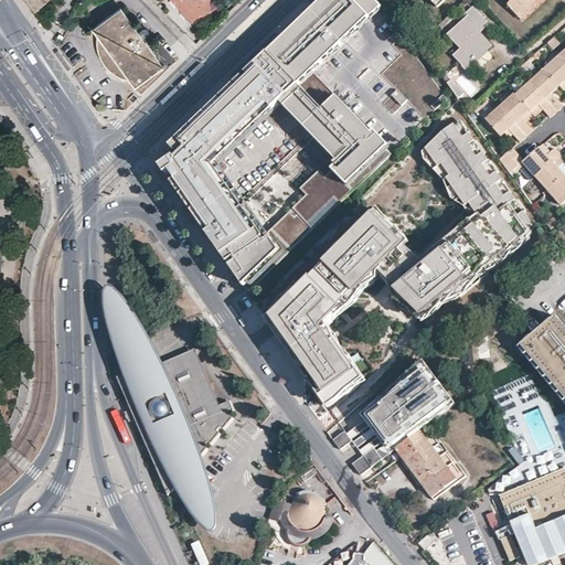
[(45,0),(25,0),(35,10),(45,0)]
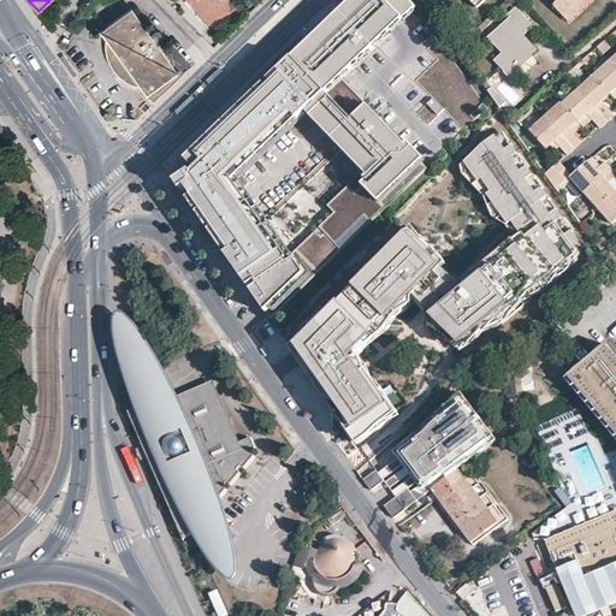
[(385,208),(427,167),(339,76),(394,23),(413,5),(409,0),(349,0),(288,59),(285,63),(237,108),(213,131),(193,150),(185,159),(191,165),(197,171),(195,175),(189,169),(188,167),(175,181),(181,189),(185,185),(191,195),(187,197),(234,264),(260,302),(271,318),(308,282),(385,208)]
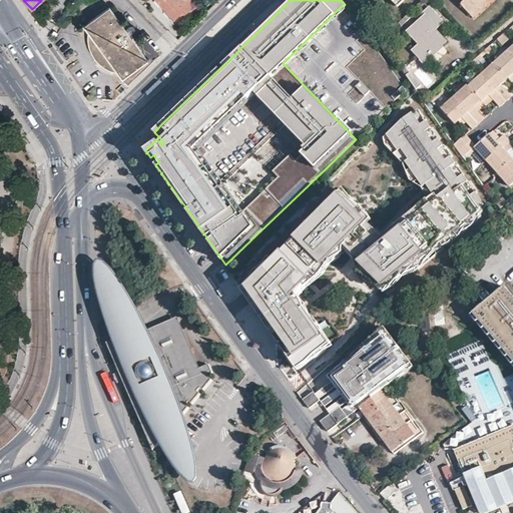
[(156,0),(174,18),(183,10),(185,13),(196,3),(192,0),(156,0)]
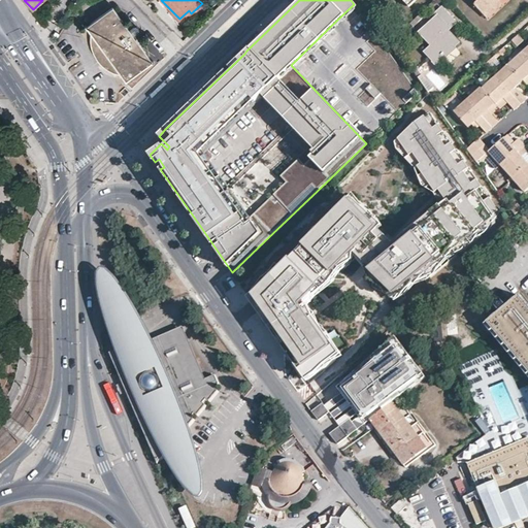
[(479,0),(473,5),(487,19),(501,5),(498,2),(499,0),(479,0)]
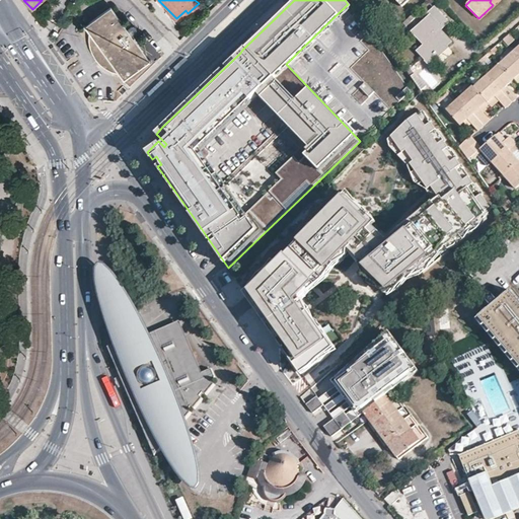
[(193,14),(197,18),(205,10),(201,5),(193,14)]
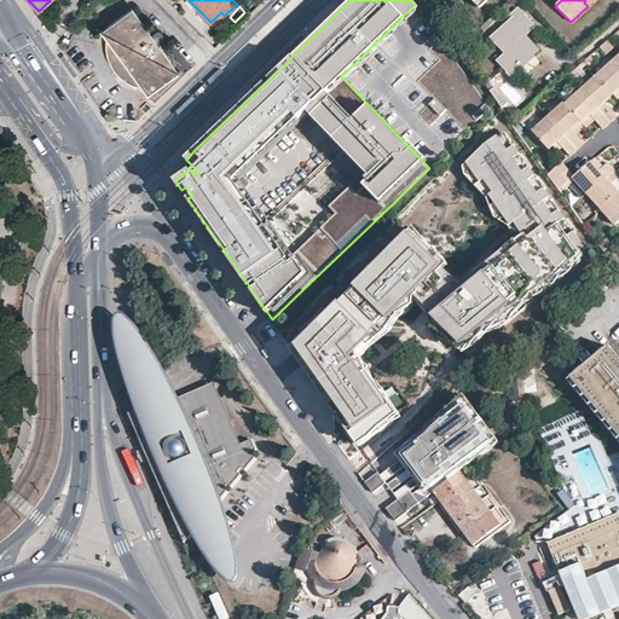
[(139,86),(143,87),(148,93),(179,71),(132,9),(100,30),(106,38),(105,41),(105,47),(106,52),(108,57),(110,65),(115,73),(119,75),(121,77),(125,81),(128,82),(132,85),(136,86),(139,86)]
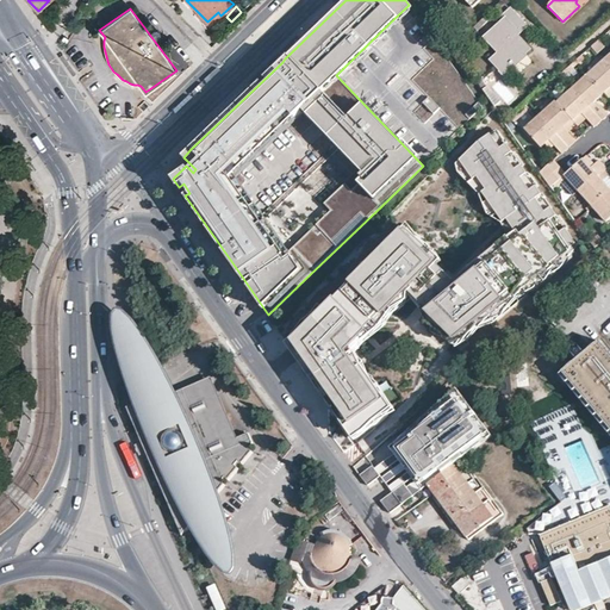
[(493,64),(509,80),(529,58),(528,57),(534,51),(520,37),(529,27),(511,10),(504,17),(506,19),(485,41),(500,56),(493,64)]
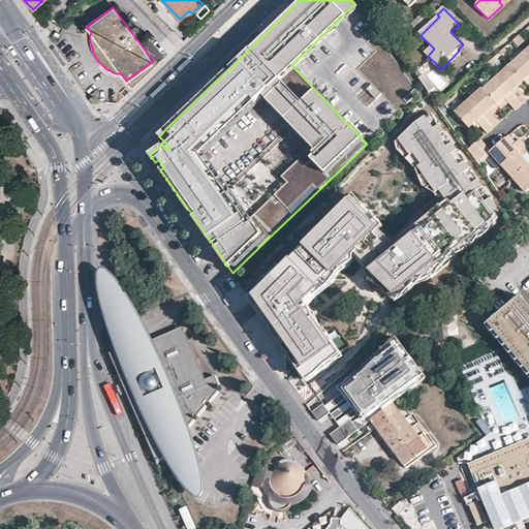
[(526,42),(521,36),(515,42),(520,49),(526,42)]
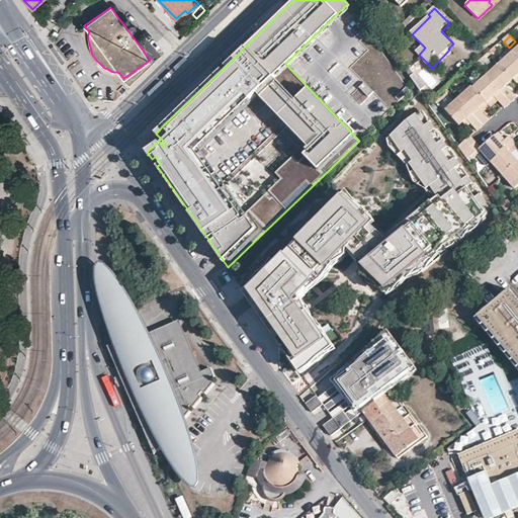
[(517,57),(514,53),(501,65),(514,80),(517,76),(517,57)]
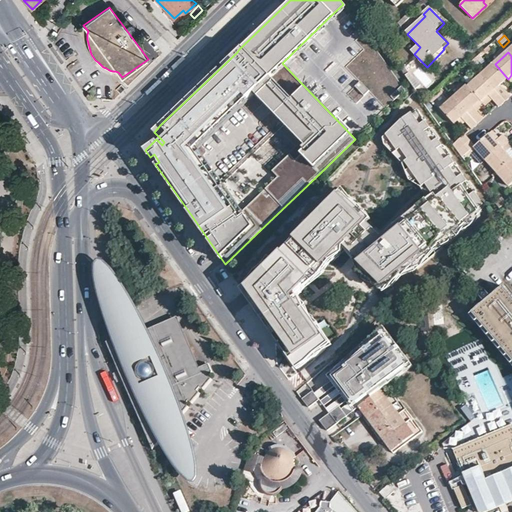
[(508,79),(495,64),(482,75),(506,101),(511,96),(501,85),(508,79)]
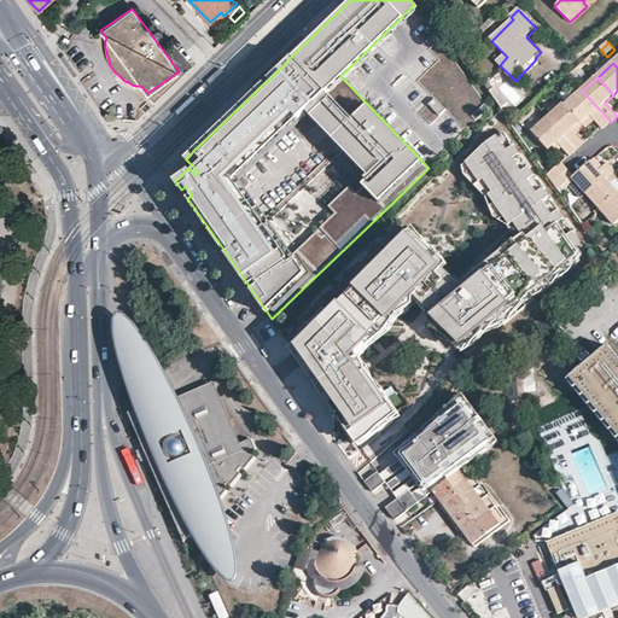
[(508,103),(495,87),(489,92),(501,109),(508,103)]
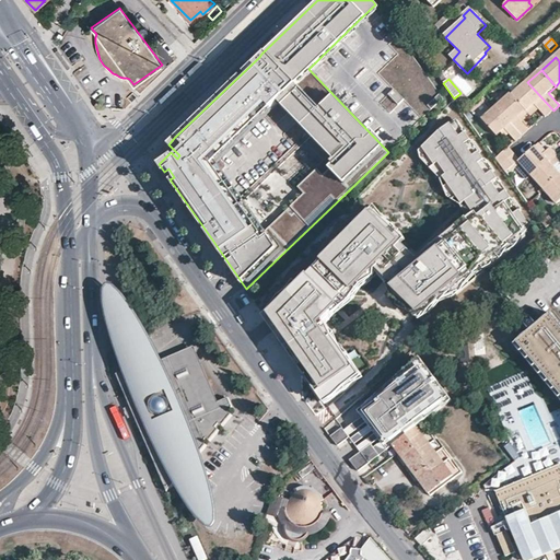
[(547,117),(553,111),(527,82),(513,95),(526,111),(527,112),(535,104),(539,109),(546,116),(547,117)]
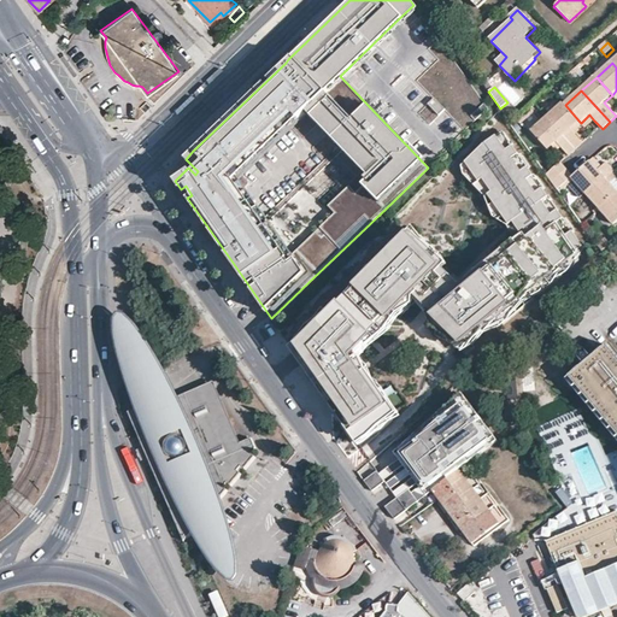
[(439,116),(444,110),(434,98),(427,104),(439,116)]
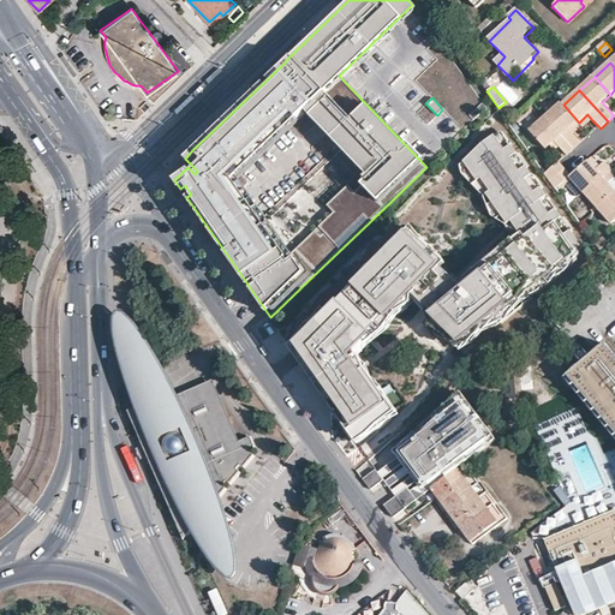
[(578,121),(563,105),(561,103),(545,117),(574,149),(583,143),(574,133),(571,129),(578,121)]
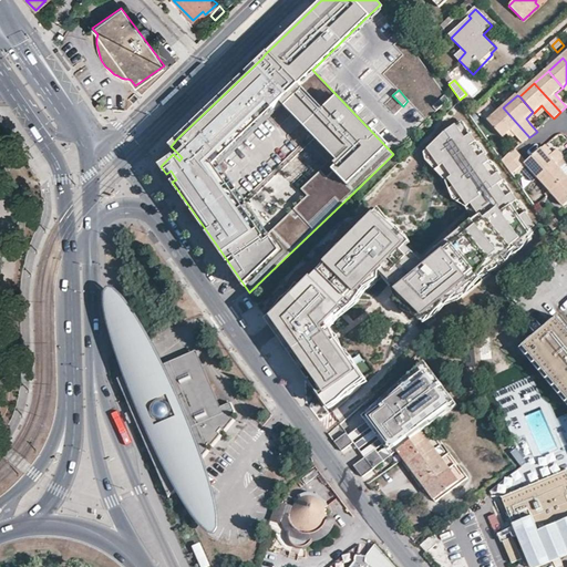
[(542,105),(534,113),(537,117),(538,119),(546,111),(542,105)]
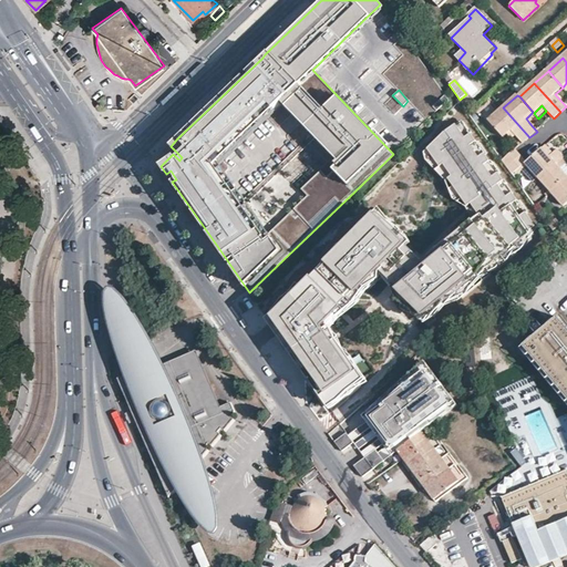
[(529,137),(503,107),(488,121),(504,137),(507,134),(512,131),(515,135),(522,142),(523,144),(525,142),(529,137)]
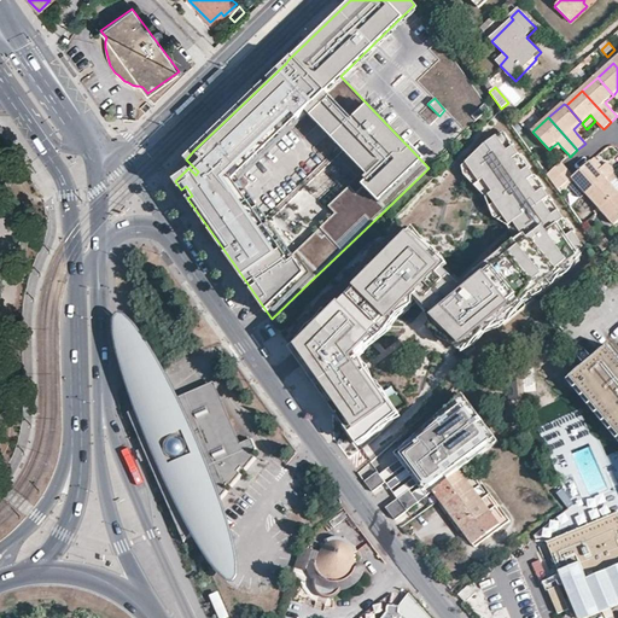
[(573,129),(577,134),(586,128),(582,123),(581,122),(573,129)]
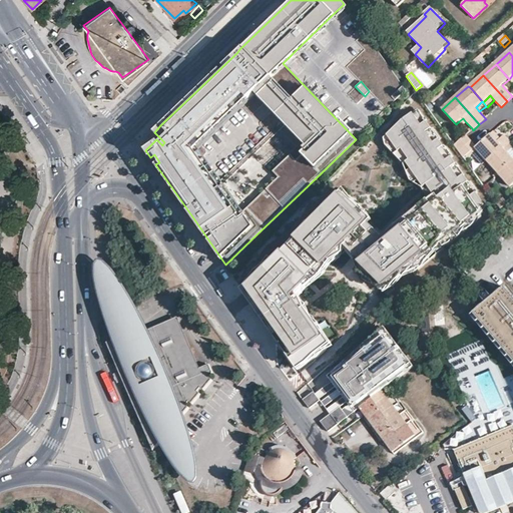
[(368,225),(343,248),(384,292),(482,206),(413,108),(380,138),(426,198),(383,239),(368,225)]
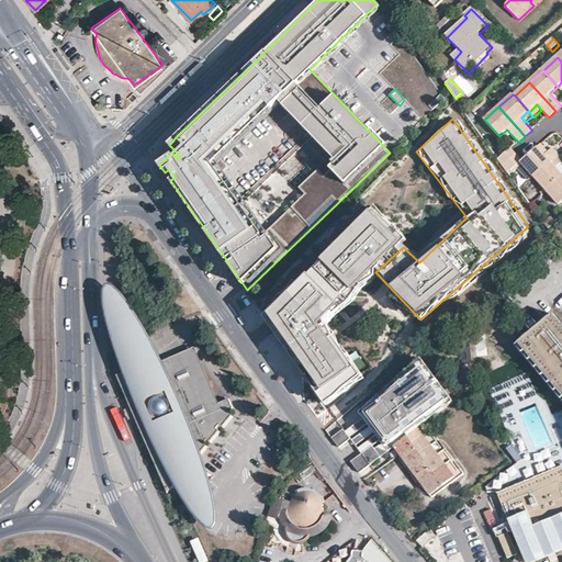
[(540,143),(537,147),(543,155),(548,152),(540,143)]
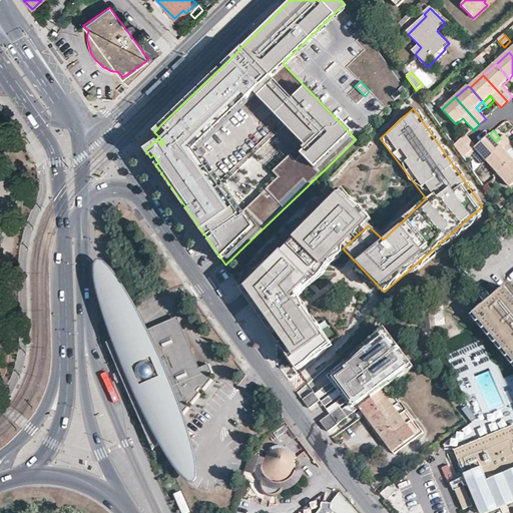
[(465,134),(455,143),(459,150),(471,140),(465,134)]
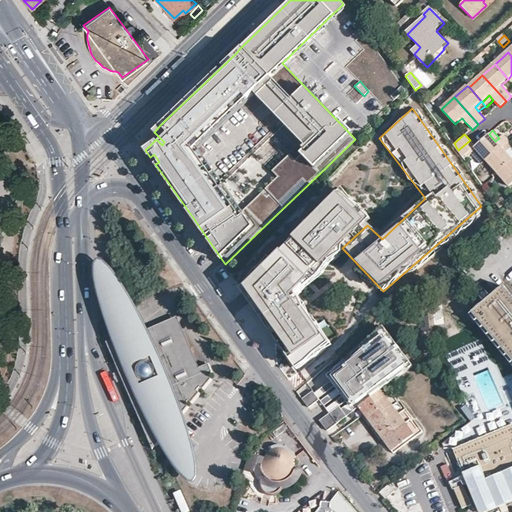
[(489,134),(475,146),(474,147),(485,160),(507,141),(502,135),(499,138),(495,141),(489,134)]
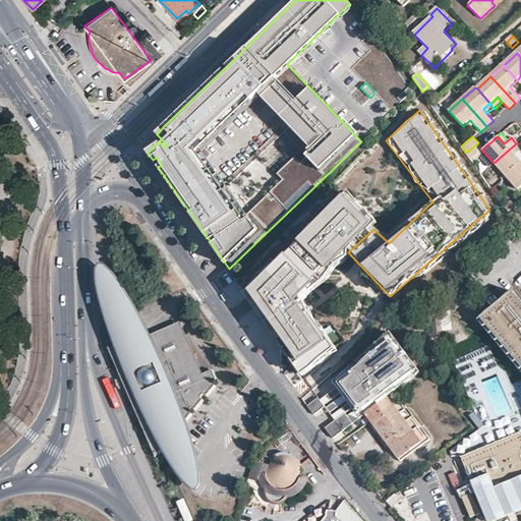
[(478,142),(466,153),(471,160),(477,154),(482,150),(483,149),(478,142)]
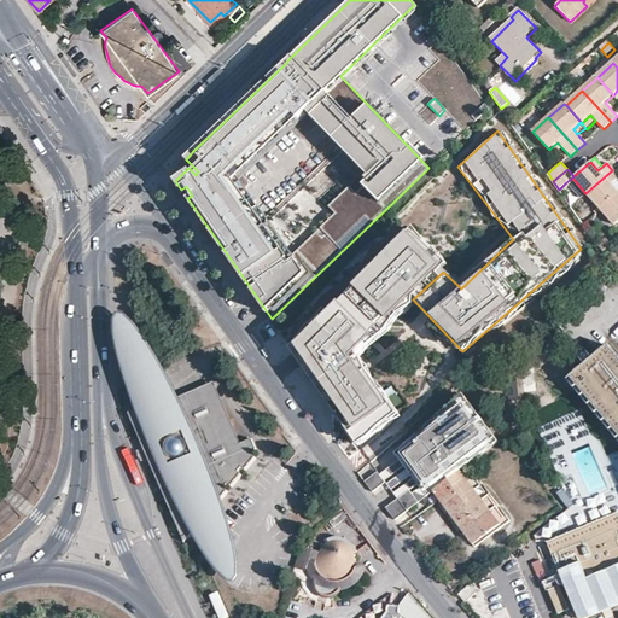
[(617,176),(617,175),(612,170),(586,193),(600,210),(617,192),(611,184),(617,176)]
